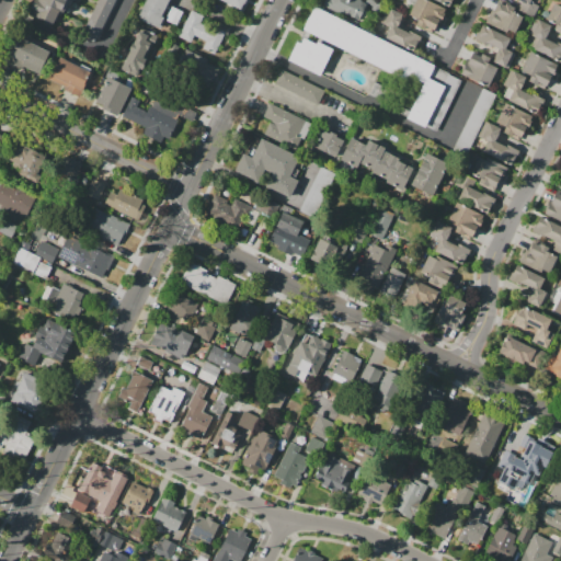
[(71,0),(59,26),(31,13),(36,0),(71,0)]
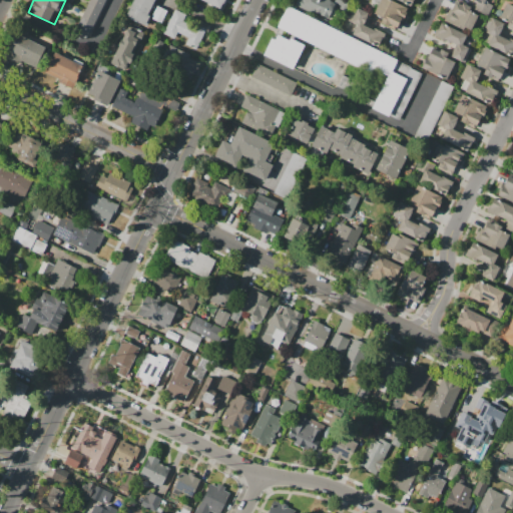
[(108,0),(90,39),(74,32),(88,0),(108,0)]
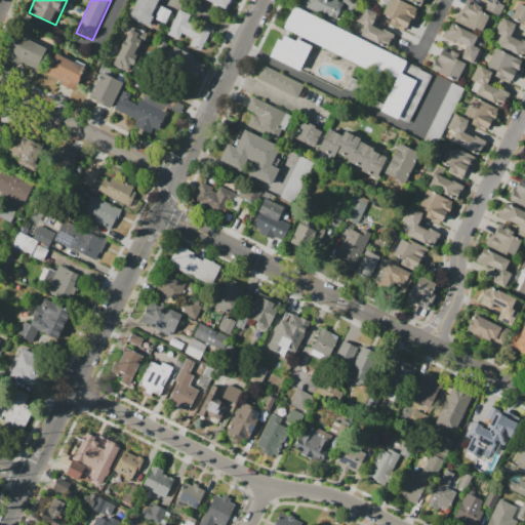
[(135,0),(157,0),(151,14),(154,16),(149,27),(128,16),(135,0)]
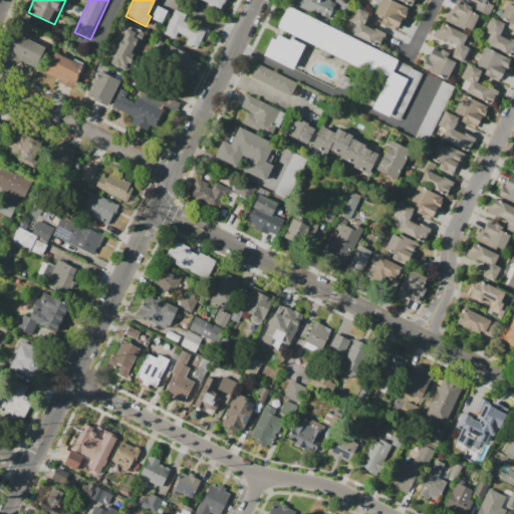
[(224,0),(221,8),(202,0),(224,0)]
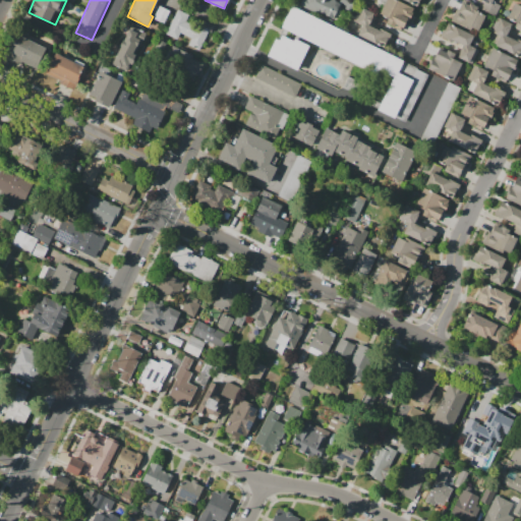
[(302,0),(334,0),(339,2),(342,4),(334,19),(315,10),(314,14),(299,6),(302,0)]
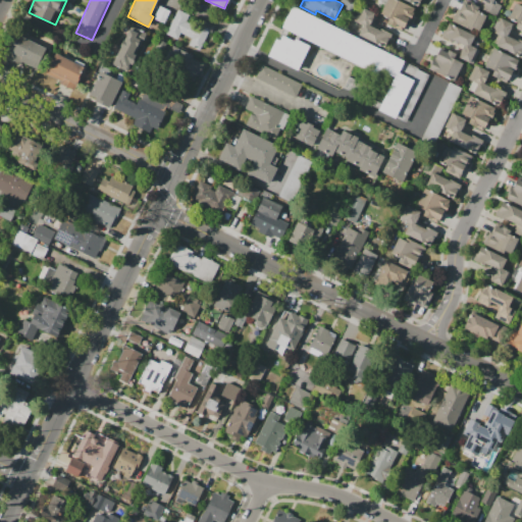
[(343,4),(340,2),(340,0),(353,0),(356,1),(353,9),(343,4)]
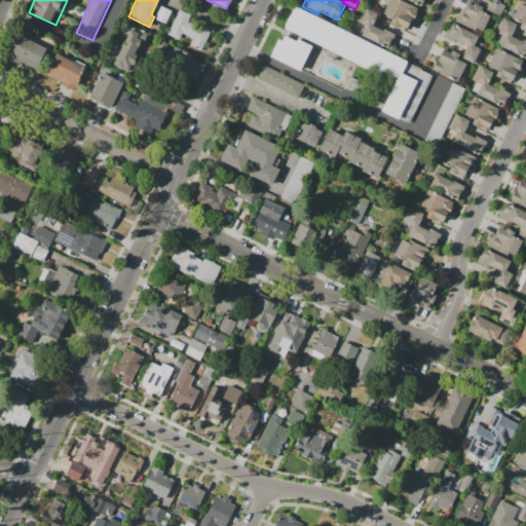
[(388,0),(400,0),(417,8),(415,12),(416,12),(412,22),(410,21),(405,32),(389,24),(392,19),(382,13),(388,0)]
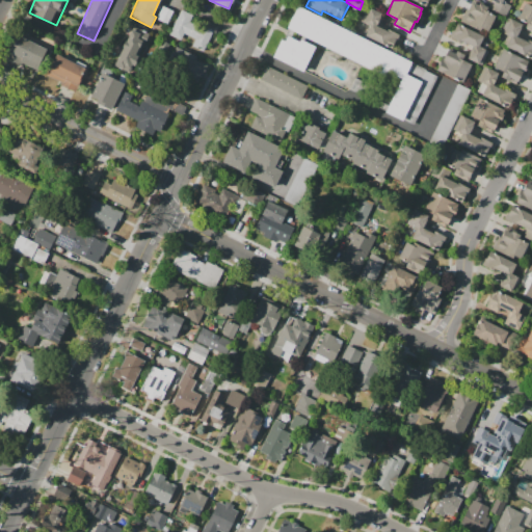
[(505,17),(489,9),(493,2),(488,0),(504,0),(503,2),(511,5),(505,17)]
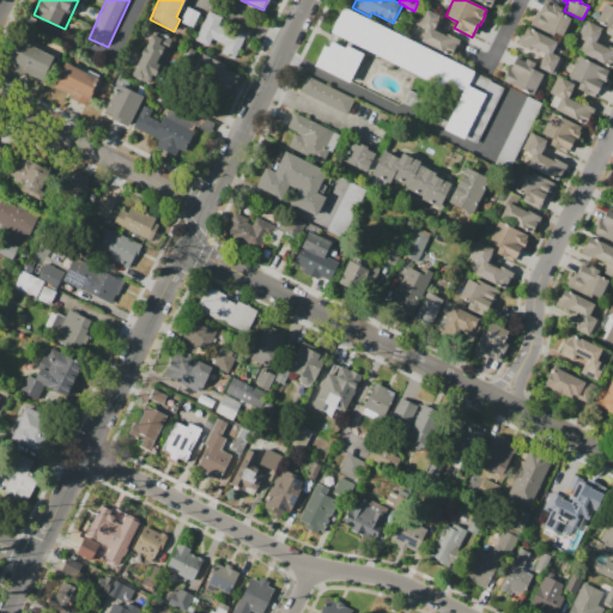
[(544,1),(551,6),(552,4),(563,8),(562,12),(571,17),(562,36),(554,32),(553,36),(529,25),(535,14),(536,14),(544,1)]
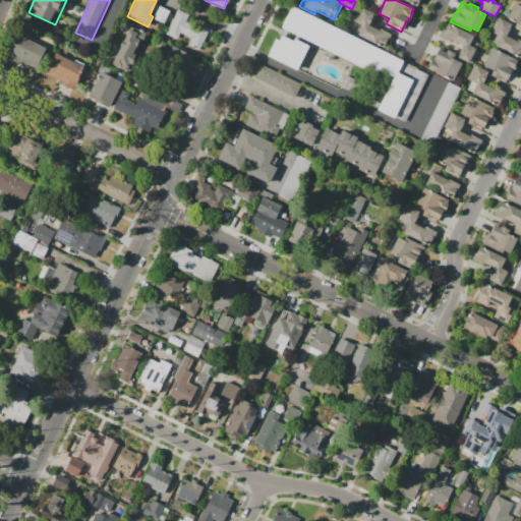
[(514,3),(520,6),(520,4),(520,31),(513,27),(515,22),(506,18),(514,3)]
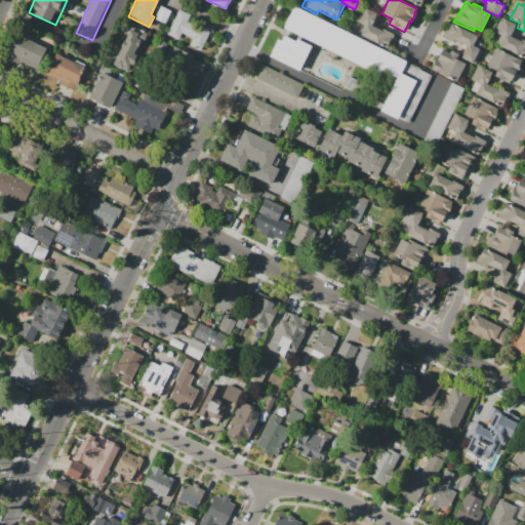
[(155,18),(160,6),(171,11),(165,24),(155,18)]
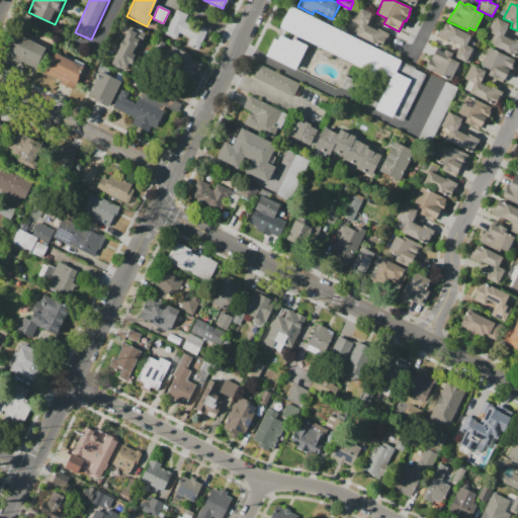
[(392,117),(374,109),(391,77),(375,70),(374,74),(280,26),(290,6),(415,68),(409,79),(410,80),(392,117)]
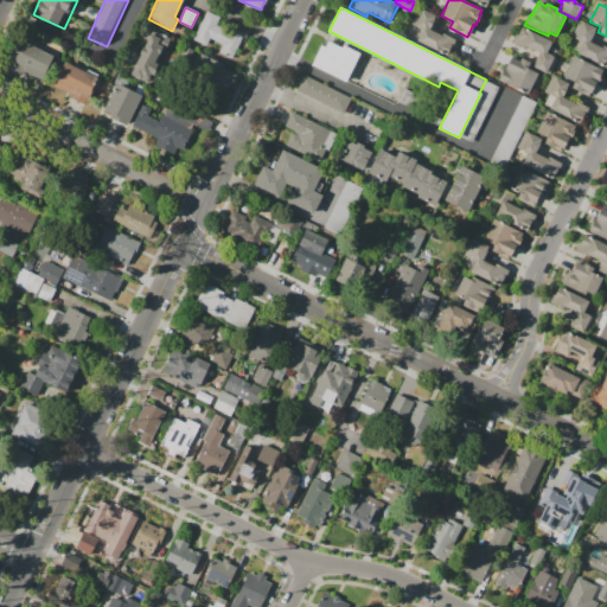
[(421,30),(414,25),(422,8),(435,16),(429,29),(441,34),(442,33),(455,40),(452,48),(451,48),(447,56),(415,40),(421,30)]
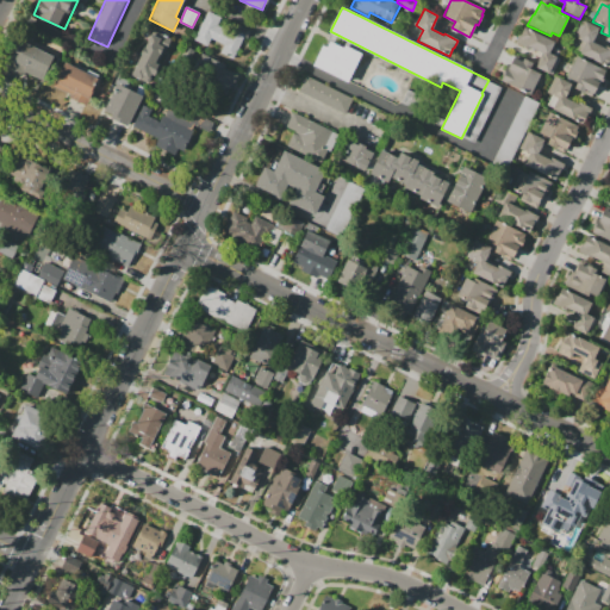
[(207,11),(222,17),(217,26),(228,31),(231,23),(247,30),(232,61),(218,55),(222,45),(211,41),(206,49),(193,43),(207,11)]
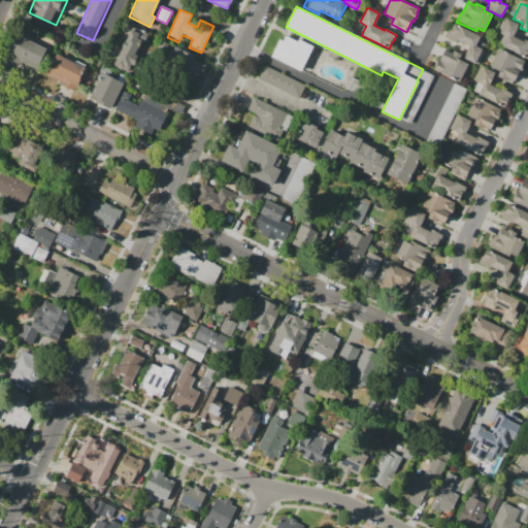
[(514,36),(523,41),(524,39),(527,41),(527,57),(527,59),(501,46),(502,44),(498,42),(502,35),(496,32),(503,17),(519,25),(514,36)]
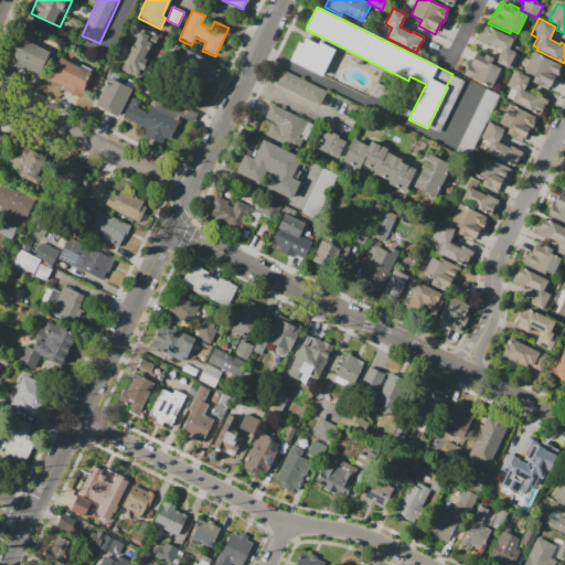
[(509,49),(519,54),(511,70),(496,61),(501,49),(491,44),(490,46),(477,40),(480,32),(481,32),(486,25),(513,40),(509,49)]
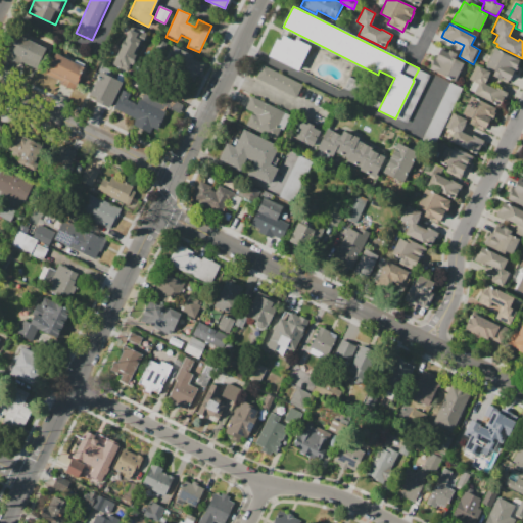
[(129,29),(137,32),(135,38),(140,40),(133,53),(136,55),(132,64),(131,64),(128,70),(112,63),(121,47),(121,45),(123,41),(124,40),(129,29)]
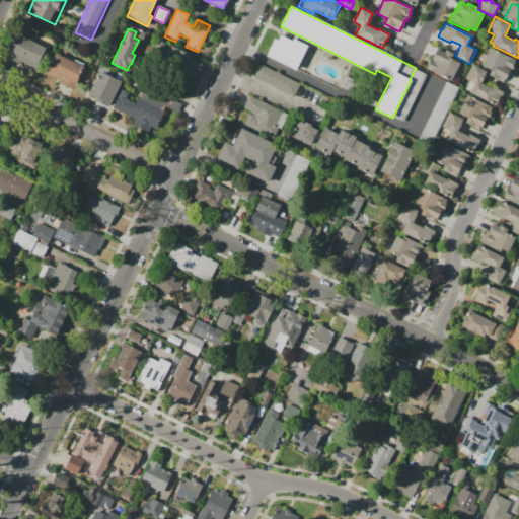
[(17,33),(39,44),(27,67),(6,58),(17,33)]
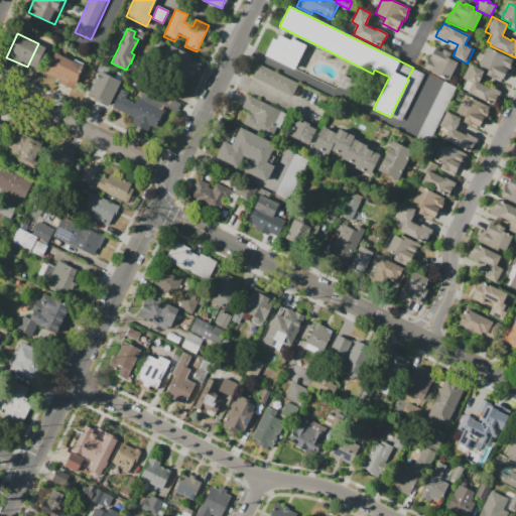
[(279,34),(290,40),(291,38),(305,45),(293,70),(264,54),(273,37),(276,39),(279,34)]
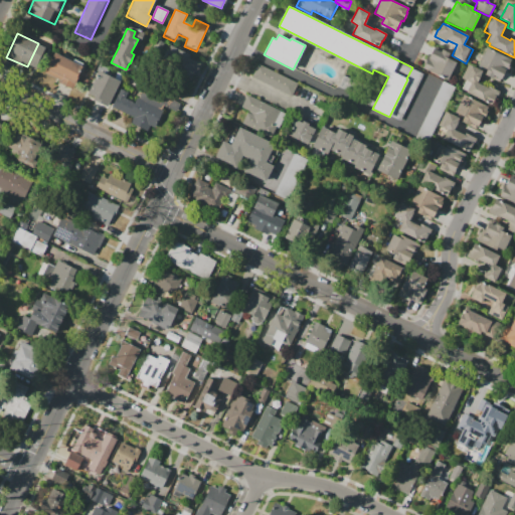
[(167,43),(190,54),(189,57),(201,62),(195,74),(194,73),(190,81),(157,66),(167,43)]
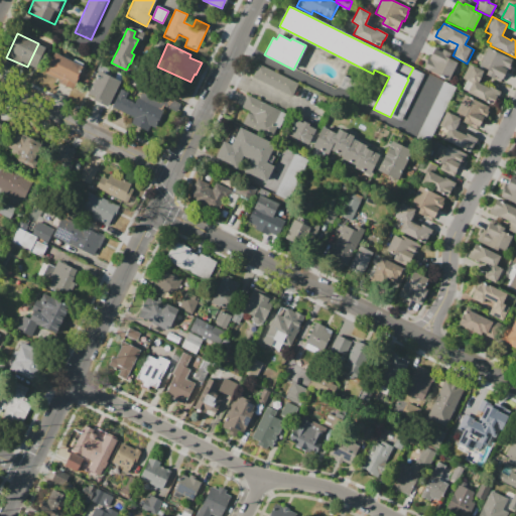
[(487,46),(512,59),(510,63),(512,65),(507,73),(506,73),(502,80),(501,80),(500,82),(486,74),(488,70),(478,65),(487,46)]
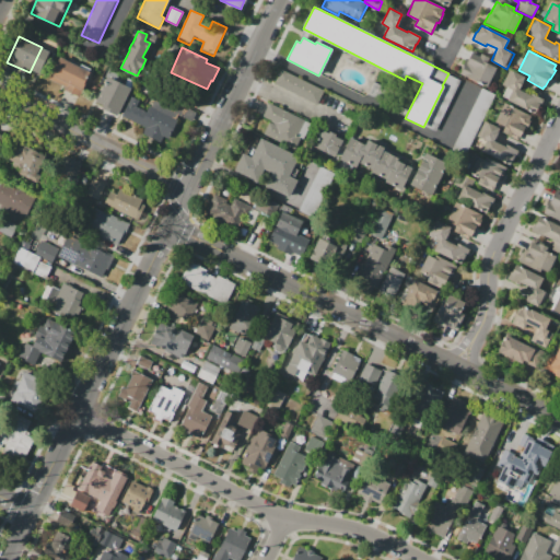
[(470,51),(479,56),(480,54),(489,58),(487,62),(497,67),(486,89),(458,76),(463,67),(462,66),(465,59),(466,60),(470,51)]
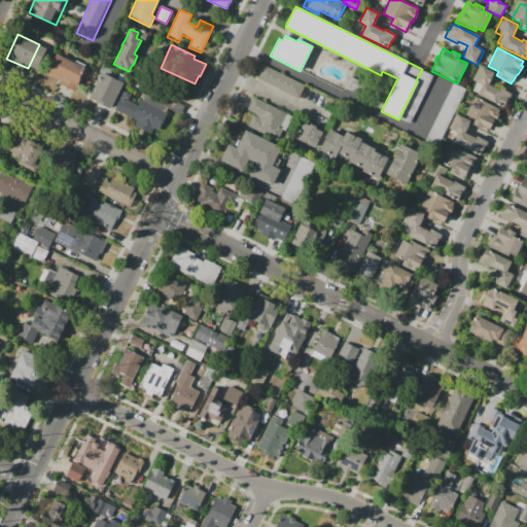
[(57,54),(86,67),(75,93),(45,78),(57,54)]
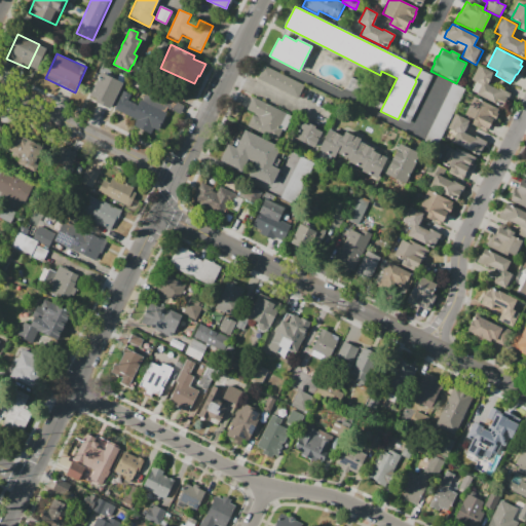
[(264,65),(306,85),(300,98),(258,77),(264,65)]
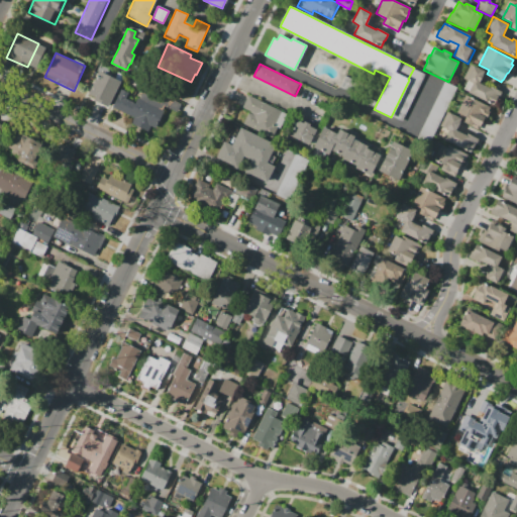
[(479,83),(488,87),(489,86),(501,92),(494,105),(488,102),(487,102),(468,93),(469,92),(463,89),(468,81),(463,79),(471,65),(485,72),(479,83)]
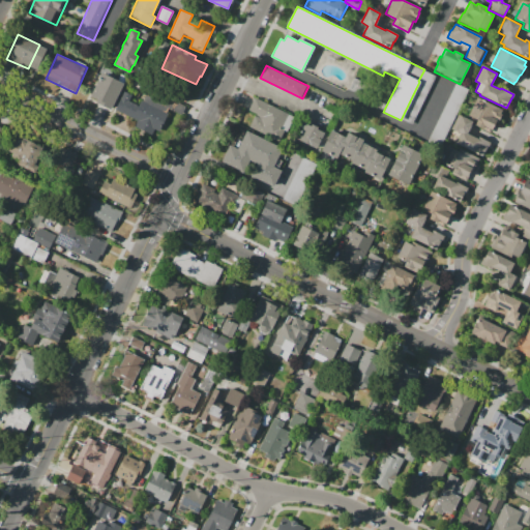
[(101,72),(125,83),(113,109),(90,98),(101,72)]
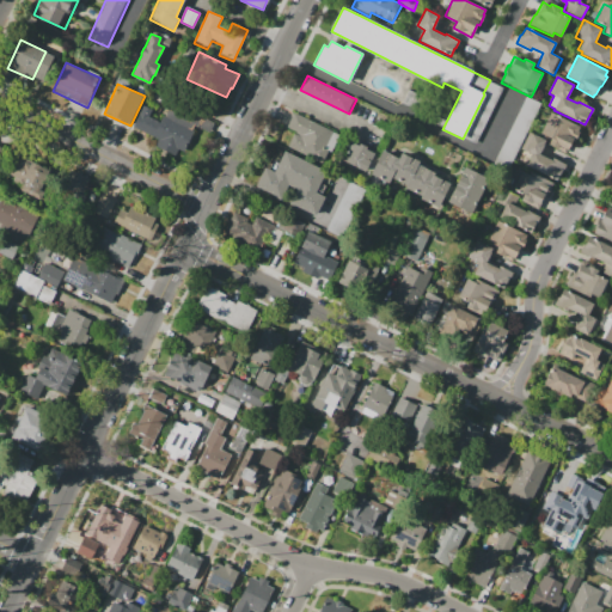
[(527,97),(542,104),(506,175),(491,166),(527,97)]
